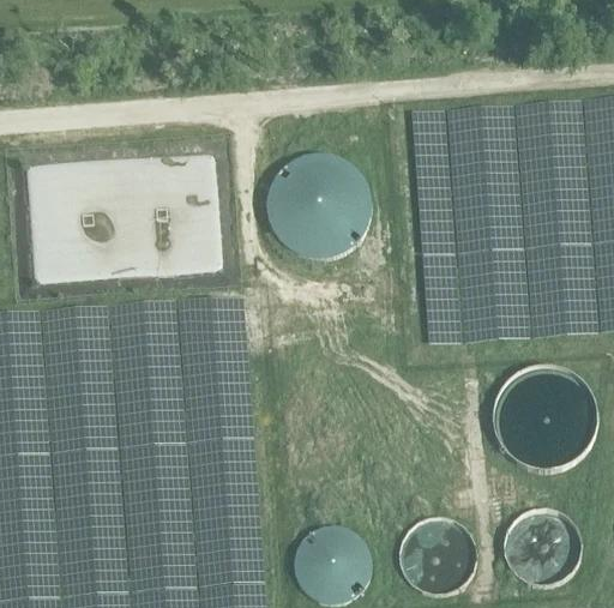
[(319,148),(309,149),(302,151),(296,154),(290,156),(286,160),(280,166),(275,173),(270,180),(268,187),(266,194),(265,203),(266,210),(268,217),(270,224),(274,230),(278,238),(283,244),(290,248),(298,252),(305,254),(312,257),(320,257),(329,256),(337,254),(344,251),(351,246),(357,241),(363,234),(368,228),(371,221),(373,215),(374,208),(374,200),(373,193),(372,186),(368,179),(365,173),(360,167),(355,161),(349,156),(341,152),(335,150),(327,149),(319,148)]
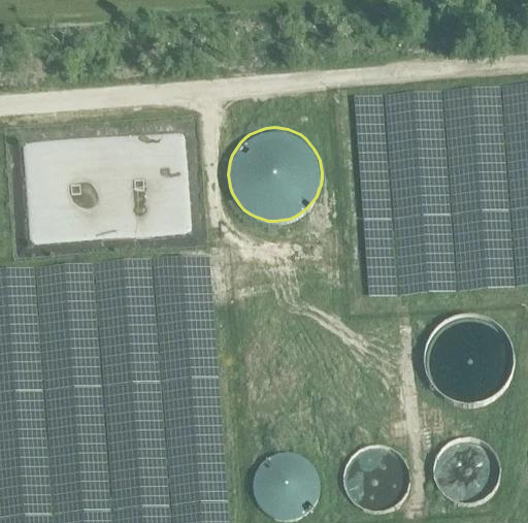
[(468,318),(460,319),(455,320),(450,322),(444,324),(441,327),(436,332),(432,337),(429,342),(427,349),(425,355),(425,361),(425,366),(427,372),(429,378),(431,384),(435,388),(439,393),(444,397),(451,400),(457,402),(462,403),(469,404),(475,403),(482,401),(488,399),(494,396),(498,392),(503,386),(506,381),(508,376),(510,370),(512,365),(512,359),(510,353),(509,348),(507,342),(504,337),(500,332),(497,328),(492,324),(486,321),(480,319),(475,318),(468,318)]
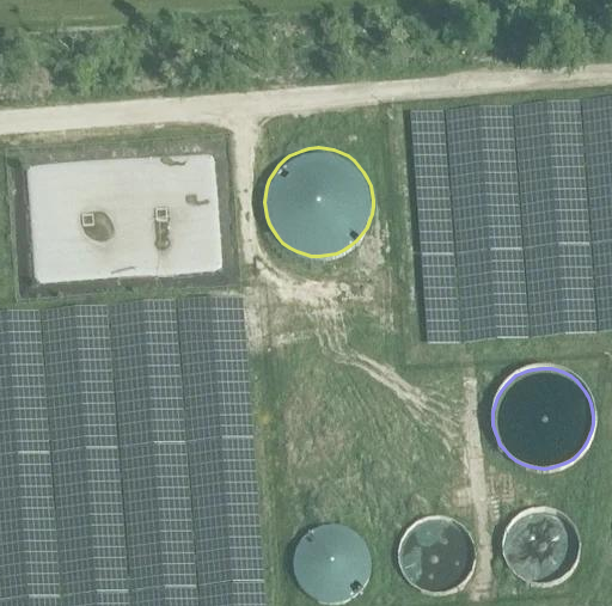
[(539,505),(532,506),(527,507),(522,509),(519,510),(515,513),(510,518),(507,522),(505,527),(502,533),(501,538),(501,544),(501,549),(502,555),(505,559),(507,564),(510,569),(514,573),(519,576),(524,580),(530,581),(534,582),(540,583),(546,582),(552,581),(557,579),(563,575),(567,571),(571,567),(574,562),(576,557),(577,552),(579,548),(579,543),(577,537),(577,532),(575,527),(573,522),(569,518),(565,514),(561,512),(555,508),(550,506),(546,506),(539,505)]
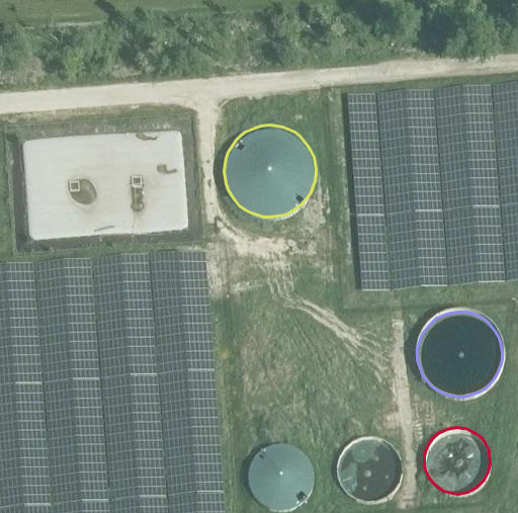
[(367,435),(361,436),(358,437),(354,438),(350,440),(347,442),(344,446),(341,450),(338,454),(337,458),(335,463),(335,468),(335,473),(336,477),(338,481),(340,485),(343,489),(346,493),(350,496),(354,498),(359,500),(363,501),(368,501),(373,500),(378,499),(382,497),(387,495),(391,492),(395,487),(397,483),(399,479),(400,476),(401,472),(401,467),(400,462),(399,457),(398,454),(396,450),(393,446),(390,443),(385,440),(380,438),(376,436),(373,436),(367,435)]
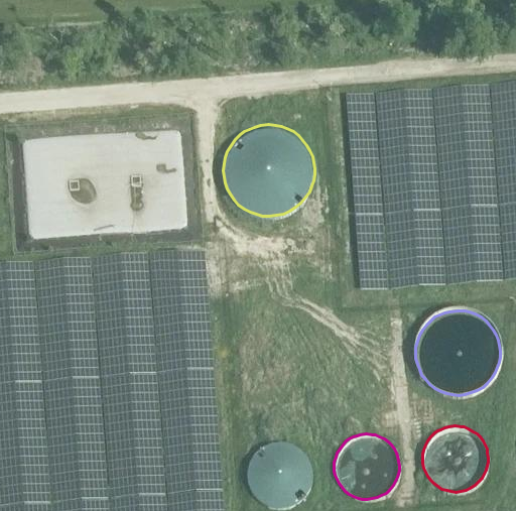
[(311,473),(311,472),(311,471),(311,470),(311,469),(310,468),(310,467),(310,466),(310,465),(309,464),(309,463),(309,462),(308,461),(308,460),(307,459),(307,458),(306,457),(306,456),(305,456),(304,455),(304,454),(303,453),(302,452),(301,451),(300,450),(299,449),(298,448),(297,448),(296,446),(295,445),(294,445),(293,444),(292,444),(291,443),(290,443),(289,443),(287,442),(286,442),(285,442),(284,442),(283,441),(282,441),(281,441),(280,441),(278,441),(277,441),(276,441),(275,441),(274,441),(273,442),(272,442),(271,442),(270,442),(269,443),(268,443),(267,443),(266,444),(265,444),(264,445),(263,445),(262,446),(261,446),(261,448),(260,448),(259,449),(258,449),(258,450),(257,451),(256,451),(256,452),(255,453),(254,453),(254,454),(253,455),(252,456),(252,457),(251,457),(251,458),(250,459),(250,460),(249,461),(249,462),(248,463),(248,464),(248,465),(247,467),(247,468),(247,469),(247,470),(247,471),(246,472),(246,473),(246,475),(246,476),(246,477),(247,478),(247,479),(247,480),(247,481),(247,483),(248,484),(248,485),(248,486),(249,487),(249,488),(250,489),(250,490),(251,491),(251,492),(252,493),(253,494),(253,495),(254,495),(255,496),(255,497),(256,498),(257,498),(258,499),(258,500),(259,500),(260,501),(261,501),(261,502),(262,502),(263,503),(264,503),(265,504),(266,504),(267,505),(268,505),(269,505),(270,506),(271,506),(272,506),(273,506),(274,506),(275,507),(276,507),(277,507),(278,507),(279,507),(280,507),(281,507),(282,507),(283,507),(284,506),(285,506),(286,506),(288,506),(289,505),(290,505),(291,505),(292,504),(293,504),(294,503),(295,503),(296,502),(297,501),(298,501),(299,500),(300,499),(301,498),(302,497),(303,496),(304,495),(304,494),(305,493),(306,492),(306,491),(307,490),(307,489),(308,489),(308,488),(309,487),(309,486),(310,485),(310,484),(310,483),(310,482),(311,481),(311,480),(311,479),(311,478),(311,477),(311,476),(311,475),(311,474),(311,473)]
